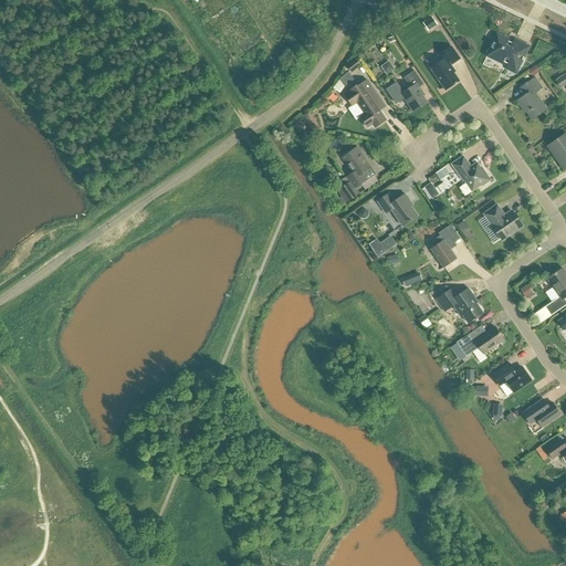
[(421,23),(427,31),(436,25),(430,18),(421,23)]
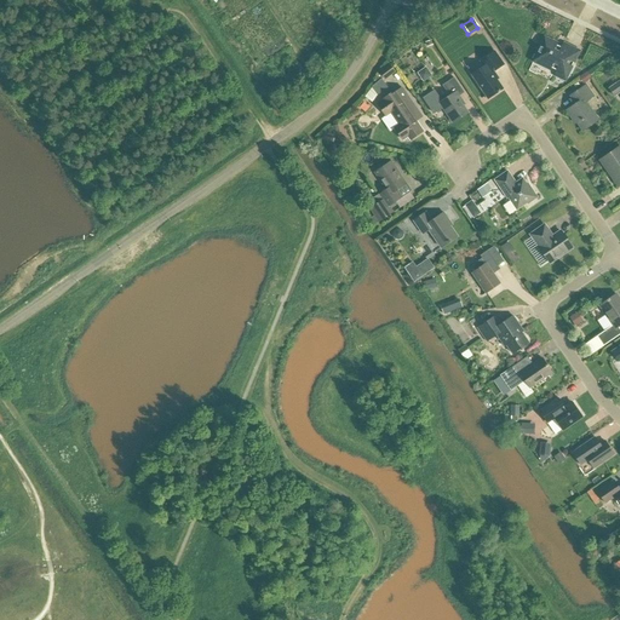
[(556,76),(566,81),(579,52),(566,46),(564,47),(545,39),(534,63),(549,70),(551,67),(560,70),(556,76)]
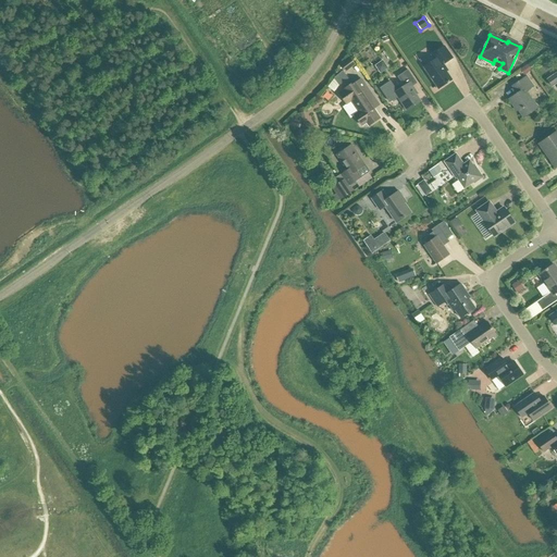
[(445,47),(432,56),(435,60),(423,67),(438,89),(452,81),(442,65),(453,59),(445,47)]
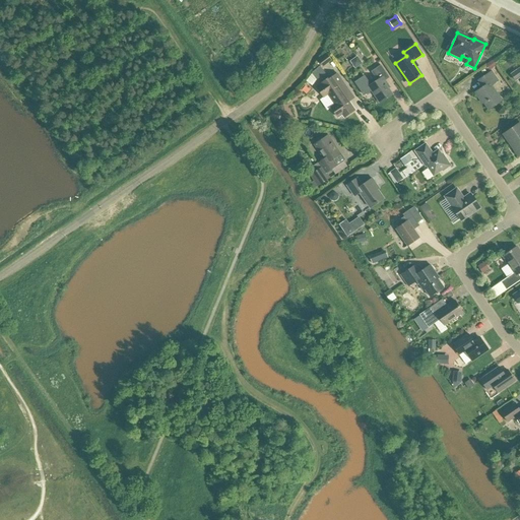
[(331,61),(327,55),(317,61),(322,67),(331,61)]
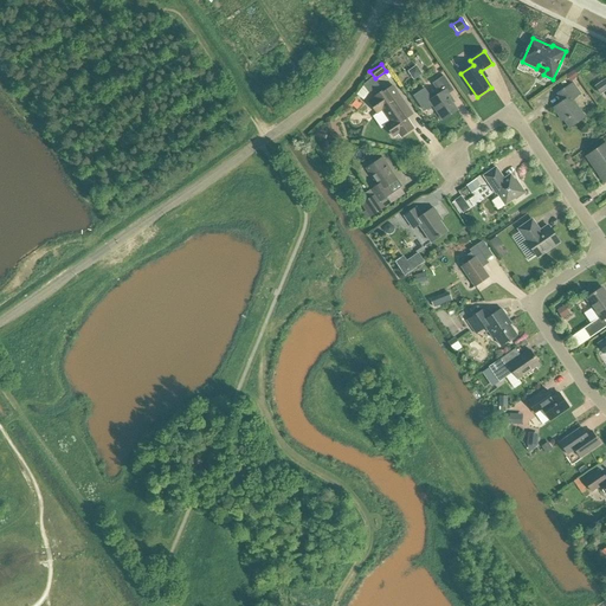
[(417,66),(408,72),(411,77),(419,71),(417,66)]
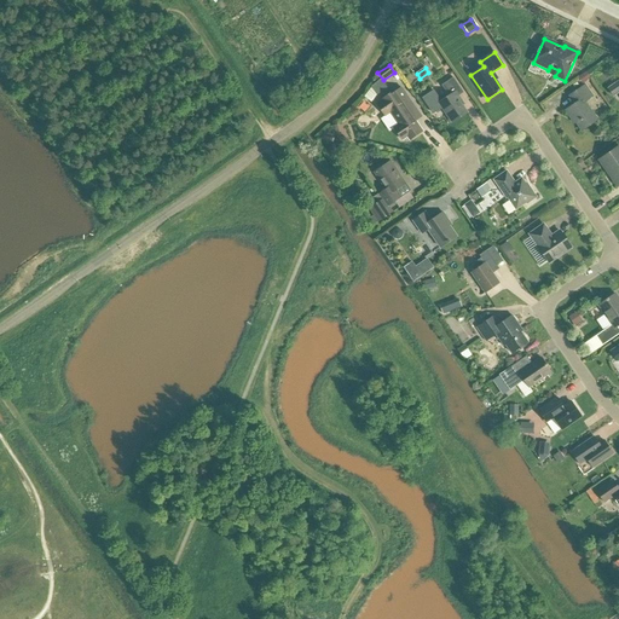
[(578,76),(584,85),(591,80),(585,71),(578,76)]
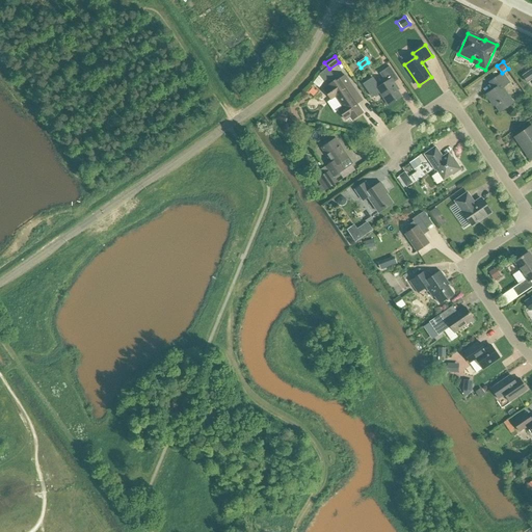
[(392,84),(398,80),(390,67),(379,74),(386,83),(378,87),(373,78),(364,85),(372,98),(381,91),(390,105),(401,97),(392,84)]
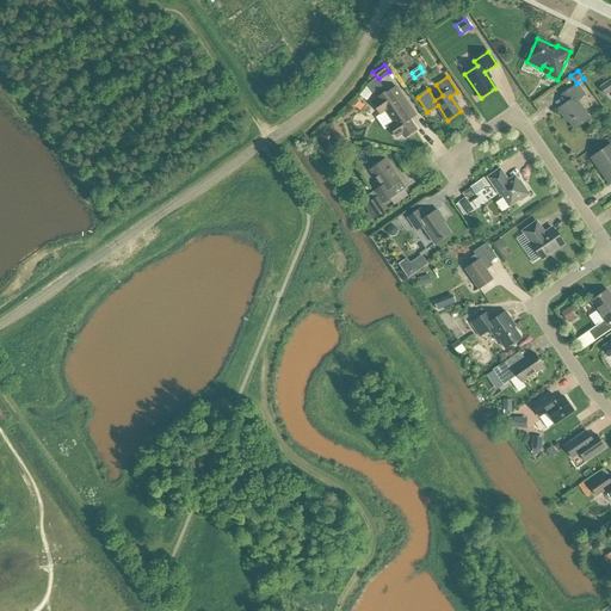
[(610,80),(599,88),(605,97),(610,93),(610,80)]
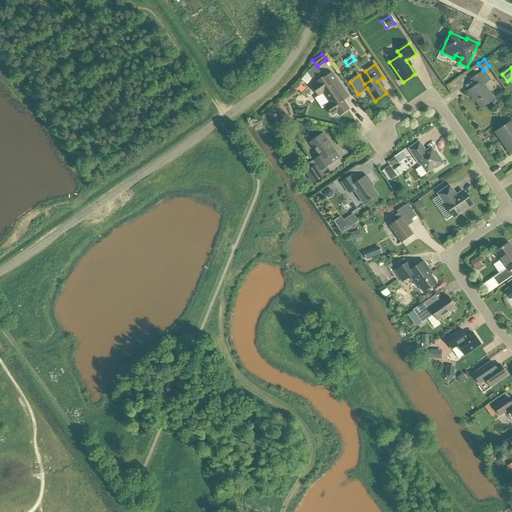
[(326,106),(332,116),(337,113),(339,116),(350,109),(342,98),(347,95),(332,73),(327,76),(326,75),(316,83),(316,84),(312,87),(319,96),(322,94),(327,101),(328,100),(330,103),(326,106)]
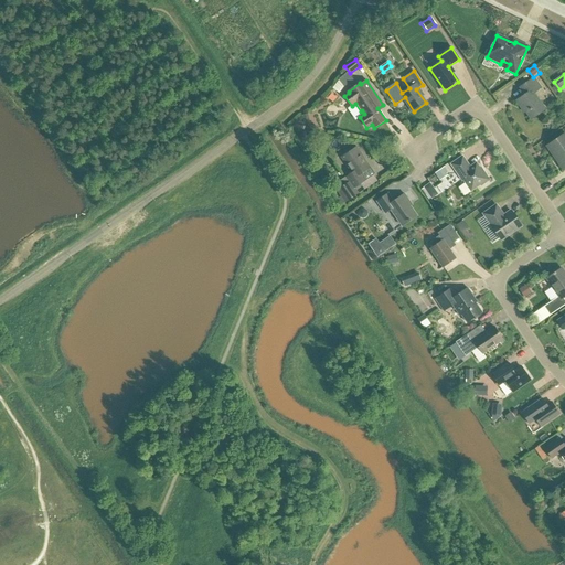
[(519,88),(524,96),(516,102),(524,115),(526,113),(531,120),(545,110),(534,94),(536,93),(530,81),(519,88)]
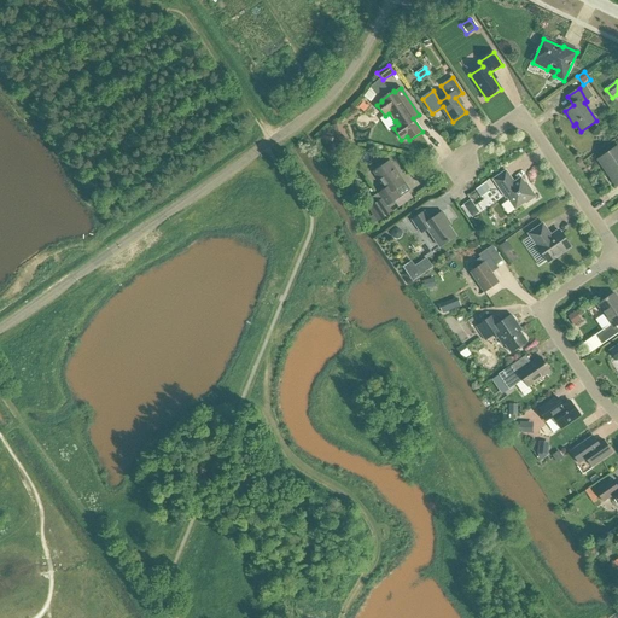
[(617,186),(617,146),(598,161),(617,187),(617,186)]
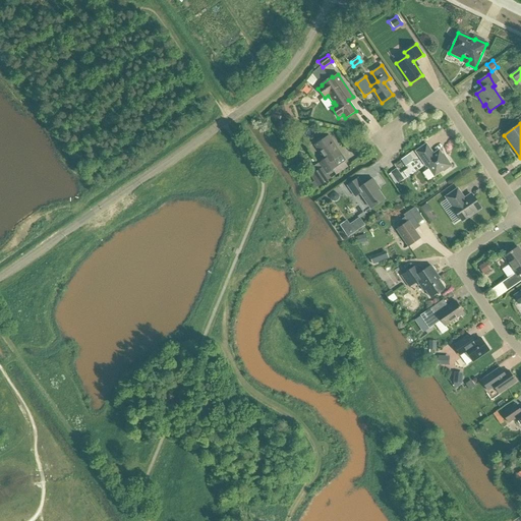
[(311,176),(319,187),(330,179),(327,174),(337,167),(333,161),(341,156),(328,136),(315,146),(325,160),(319,164),(322,168),(311,176)]
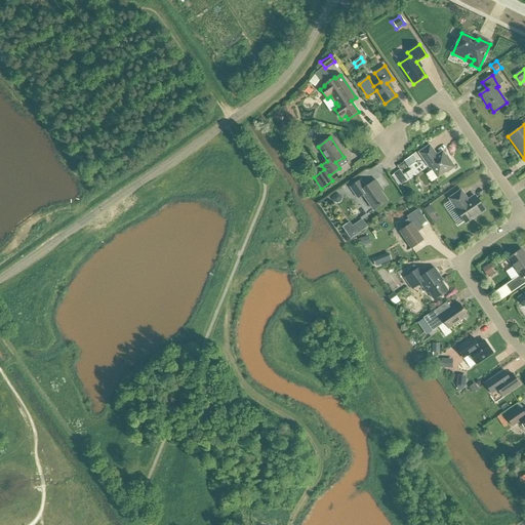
[(448,160),(443,152),(437,156),(430,146),(419,153),(430,168),(431,168),(438,178),(446,172),(447,173),(455,167),(449,160),(448,160)]
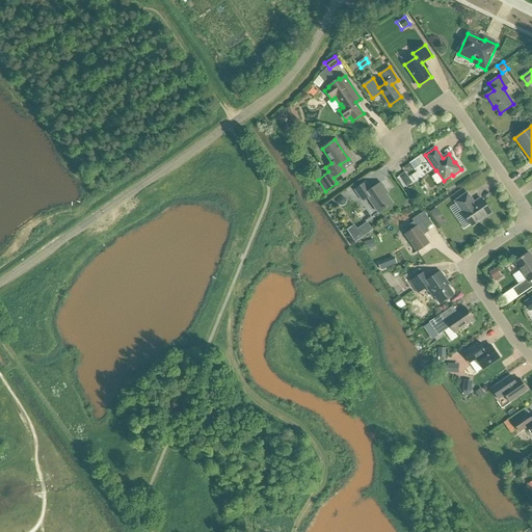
[(418,158),(408,164),(413,170),(420,165),(419,163),(421,162),(418,158)]
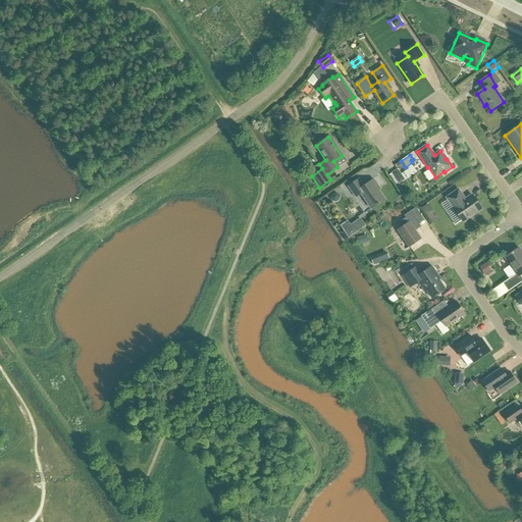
[(403,180),(396,169),(389,173),(389,174),(388,175),(397,188),(400,186),(398,184),(403,180)]
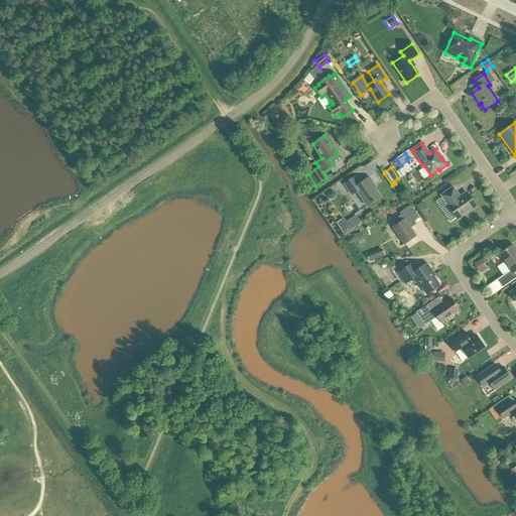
[(357,191),(367,207),(381,198),(373,185),(374,184),(369,177),(359,184),(354,177),(345,184),(352,196),(357,191)]
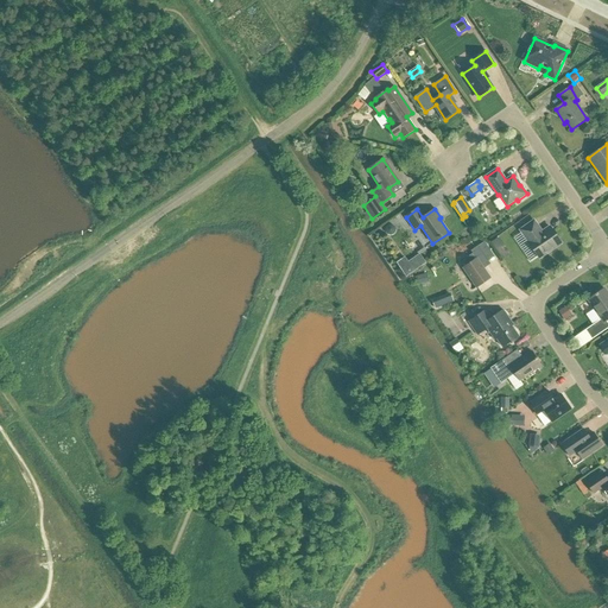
[(521,233),(514,238),(530,261),(538,257),(539,259),(561,244),(550,227),(542,233),(534,221),(520,230),(521,233)]
